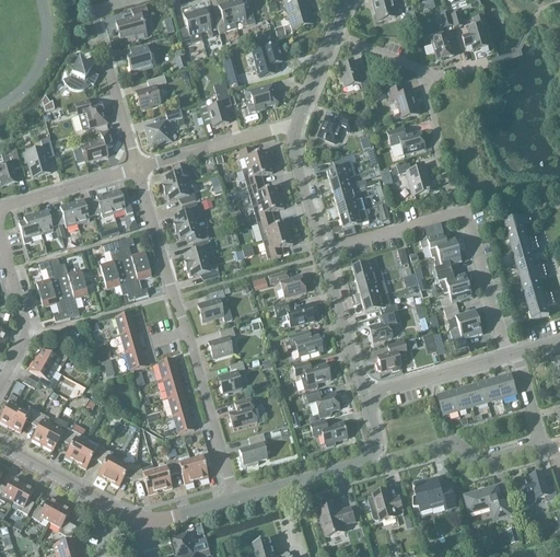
[(229,0),(229,1),(235,22),(242,20),(243,25),(255,22),(252,9),(244,11),(241,0),(229,0)]
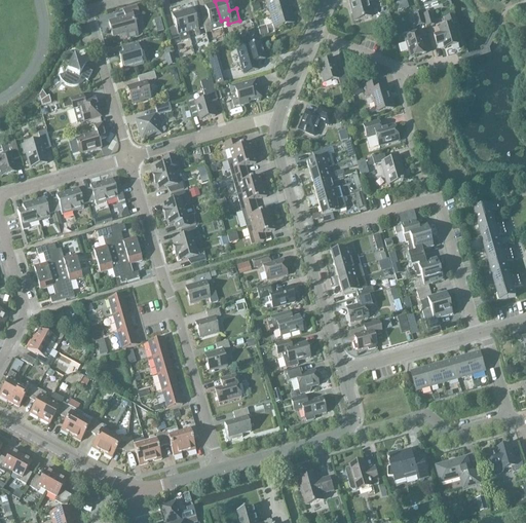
[(267,0),(270,12),(290,7),(288,0),(267,0)]
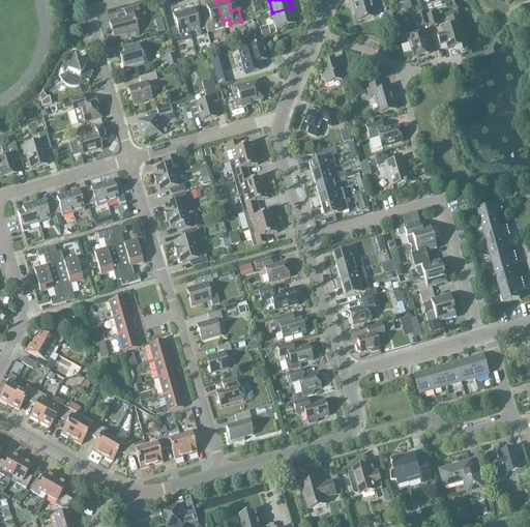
[(352,0),(357,19),(374,15),(370,0),(352,0)]
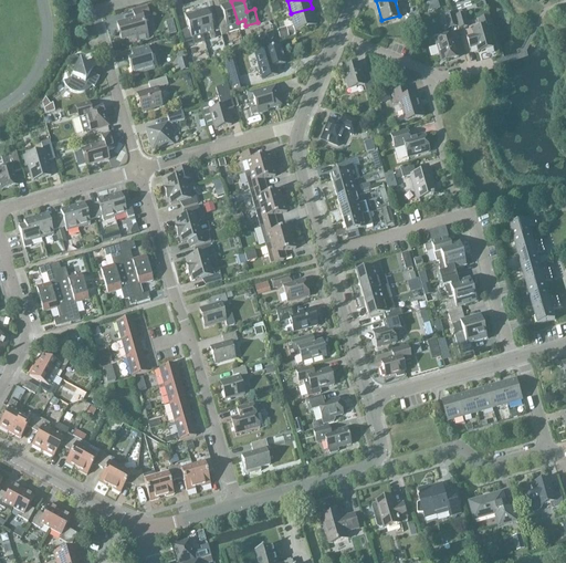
[(231,1),(220,4),(224,18),(218,19),(221,33),(228,31),(239,28),(238,22),(231,1)]
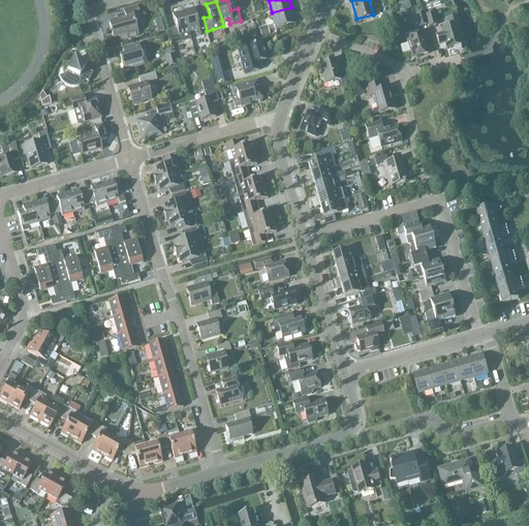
[(133,21),(134,21),(133,13),(138,12),(136,4),(124,8),(125,16),(110,20),(114,35),(127,31),(128,35),(137,33),(133,21)]
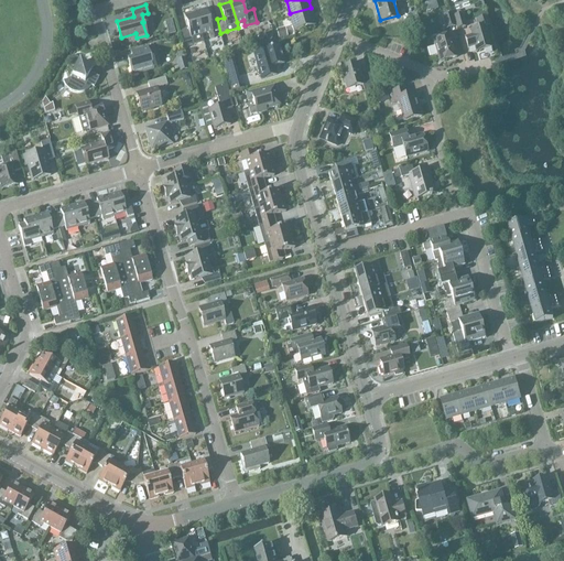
[(206,7),(195,10),(195,11),(196,11),(202,32),(208,30),(210,35),(215,34),(206,7)]
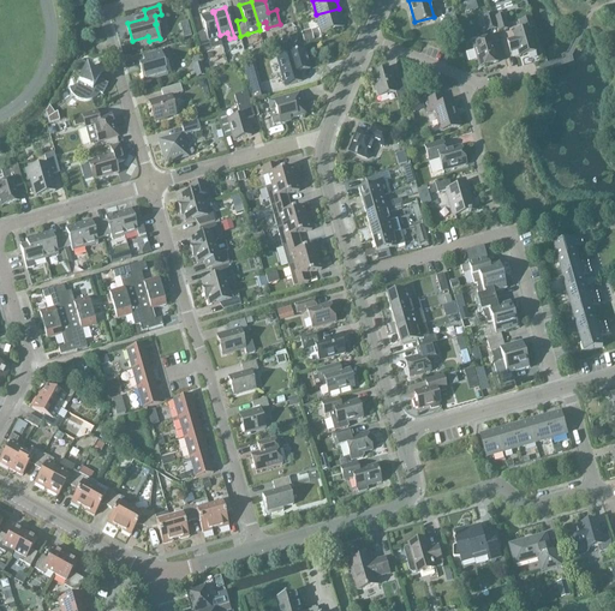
[(339,9),(316,15),(321,31),(344,24),(339,9)]
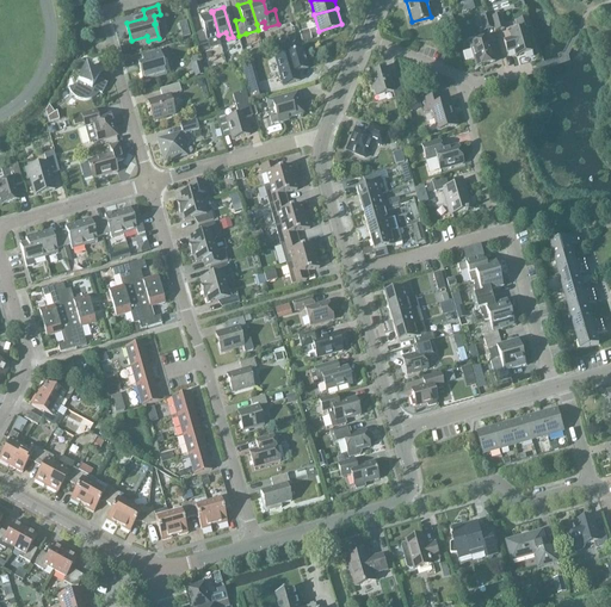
[(199,13),(204,30),(195,32),(199,45),(220,41),(218,35),(213,12),(211,12),(208,13),(207,11),(199,13)]
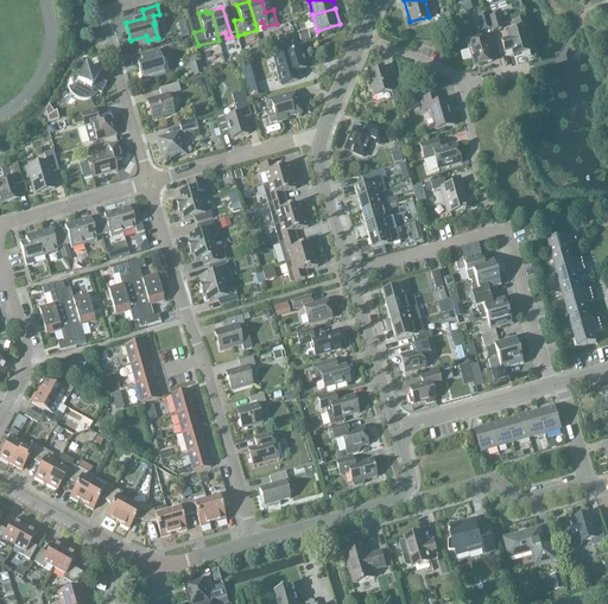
[(477,14),(481,29),(491,26),(486,12),(477,14)]
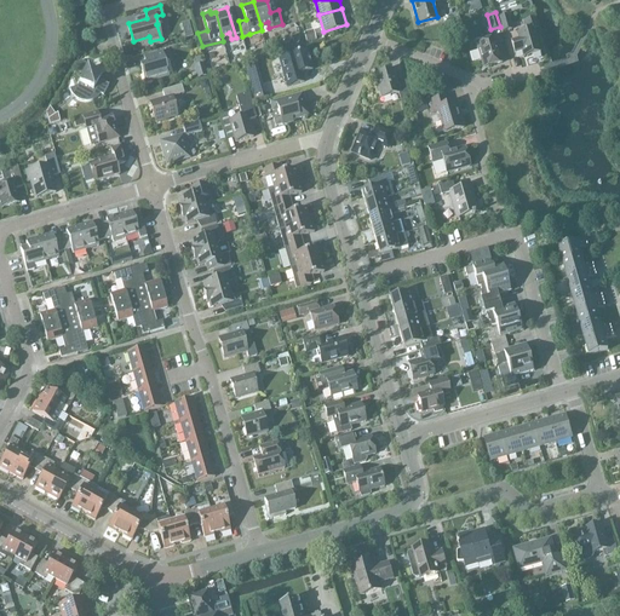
[(498,15),(503,29),(511,27),(507,12),(498,15)]
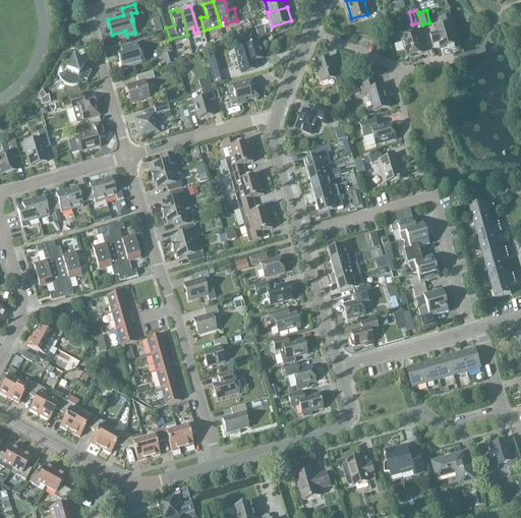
[(448,22),(451,21),(449,13),(442,16),(441,18),(442,23),(435,25),(436,31),(429,32),(432,42),(439,41),(440,45),(453,41),(448,22)]
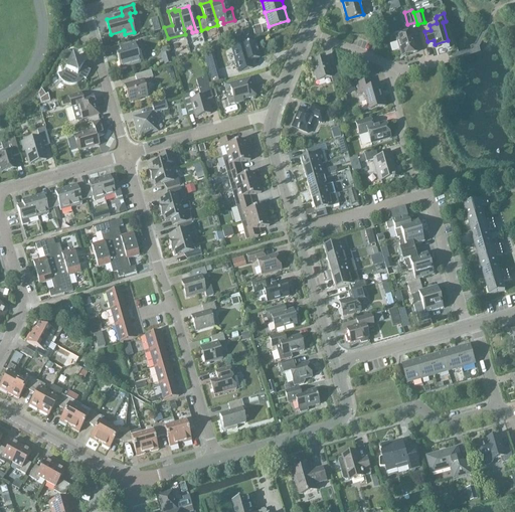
[(395,33),(401,54),(416,49),(410,29),(395,33)]
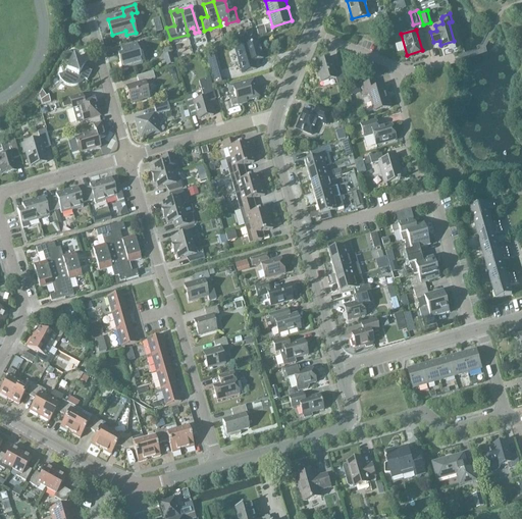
[(235,47),(242,70),(256,66),(254,59),(263,56),(258,41),(235,47)]
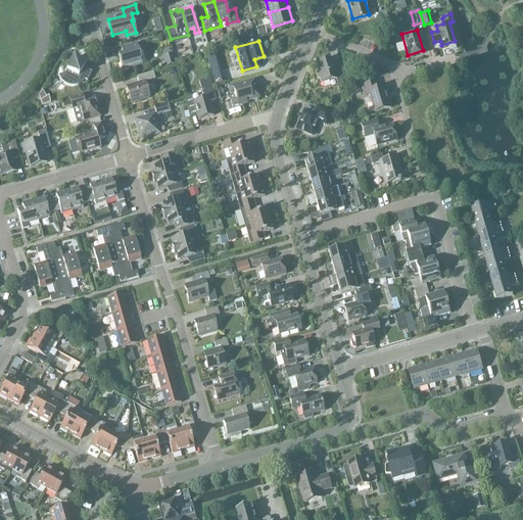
[(124,52),(119,53),(123,66),(142,61),(136,42),(122,46),(124,52)]
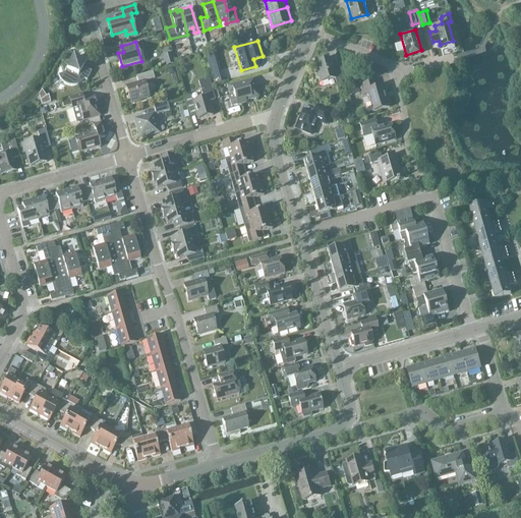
[(62,51),(60,55),(68,59),(72,51),(68,49),(62,51)]
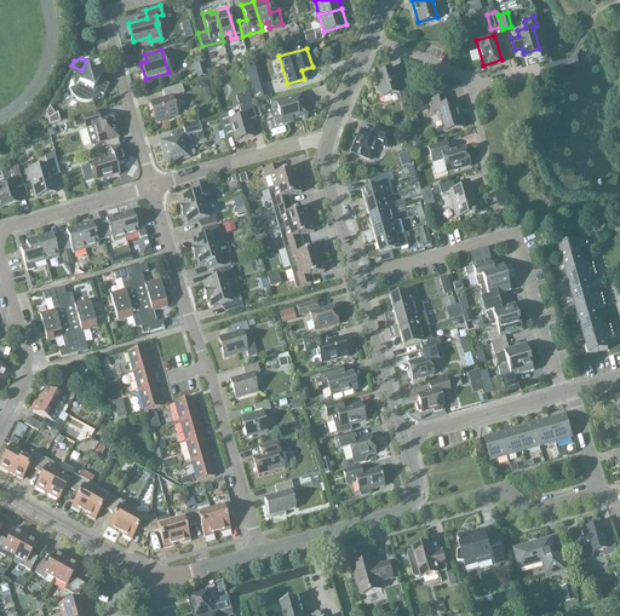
[(99,76),(101,74),(87,67),(78,84),(69,86),(70,90),(73,92),(75,95),(78,97),(80,98),(84,99),(87,99),(92,98),(96,96),(99,93),(101,91),(103,93),(109,82),(99,76)]
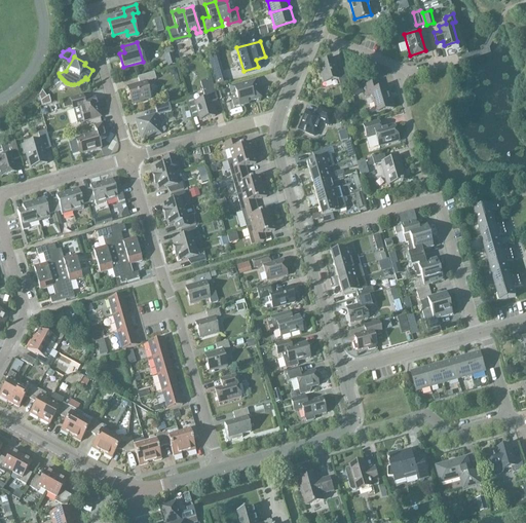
[(338,76),(340,83),(348,81),(344,66),(336,68),(333,58),(317,62),(324,80),(338,76)]
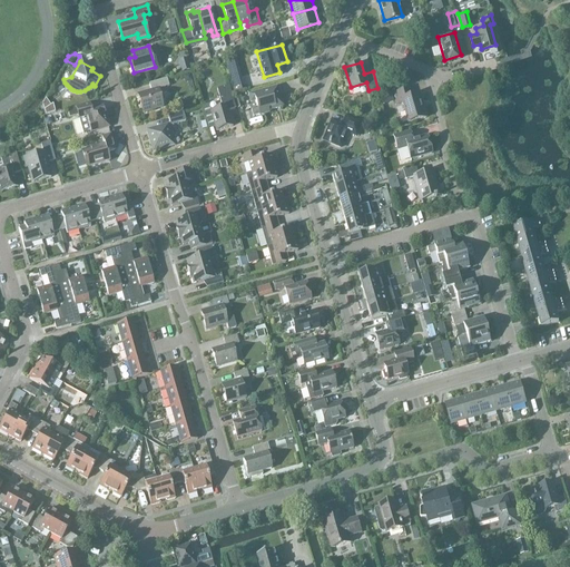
[(163,104),(158,87),(169,84),(167,76),(149,80),(151,88),(138,91),(143,109),(163,104)]
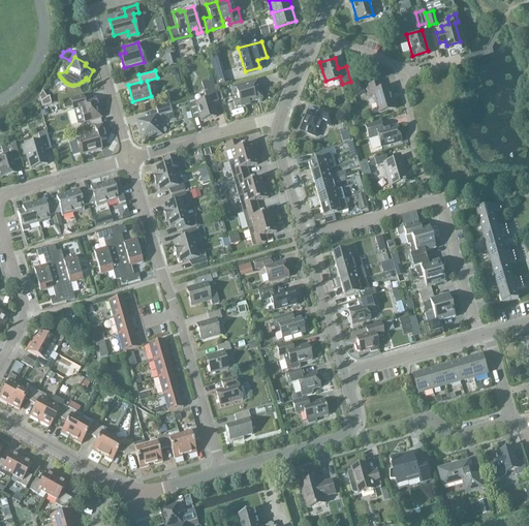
[(262,96),(257,78),(230,85),(234,94),(238,93),(239,98),(234,99),(235,105),(250,101),(249,99),(262,96)]
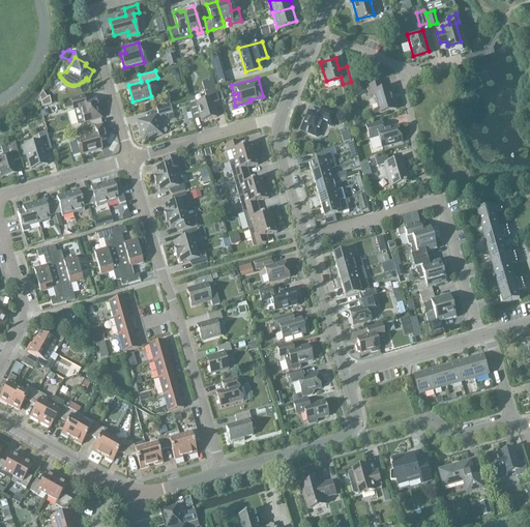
[(203,84),(207,97),(196,100),(201,119),(216,115),(212,100),(219,98),(214,80),(203,84)]
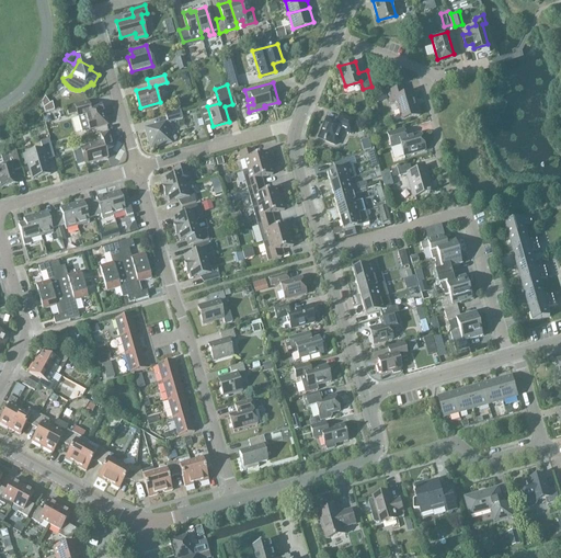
[(388,89),(391,101),(397,99),(402,118),(420,113),(413,90),(404,92),(402,84),(388,89)]
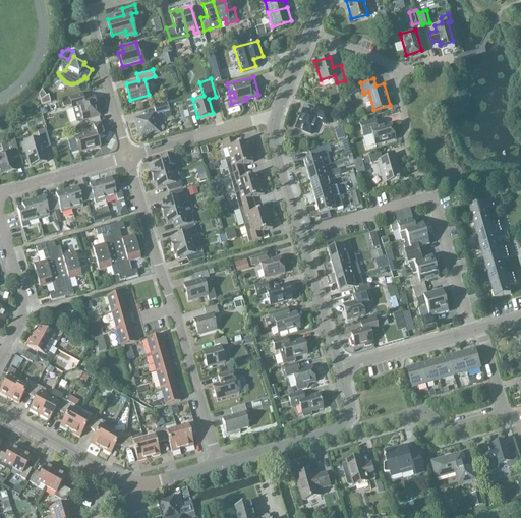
[(42,103),(50,100),(48,93),(47,94),(42,88),(39,93),(42,103)]
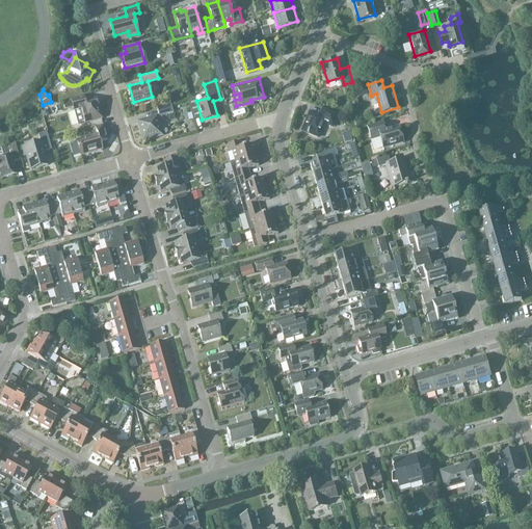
[(73,104),(74,109),(78,122),(85,120),(101,115),(96,96),(85,99),(83,93),(71,97),(62,99),(64,106),(73,104)]
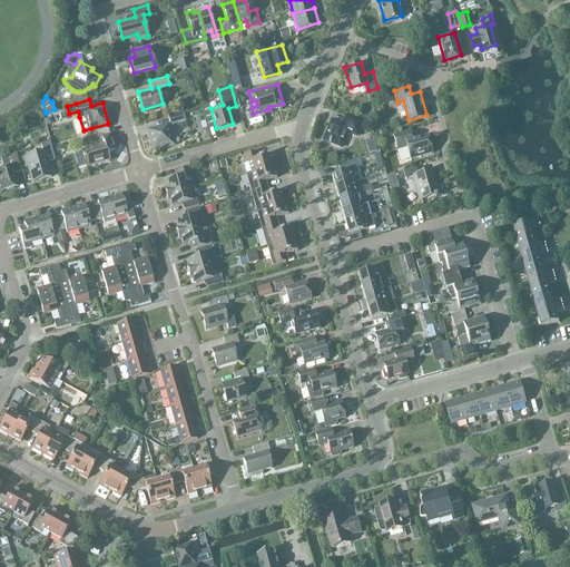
[(168,114),(170,121),(186,118),(183,109),(168,114)]
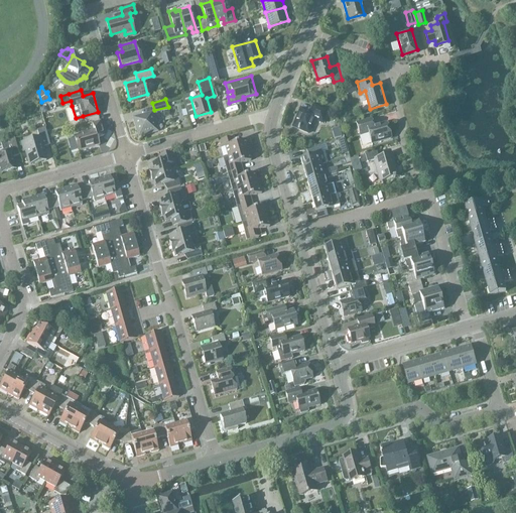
[(292,124),(308,131),(314,117),(323,121),(327,110),(312,104),(309,110),(300,106),(292,124)]
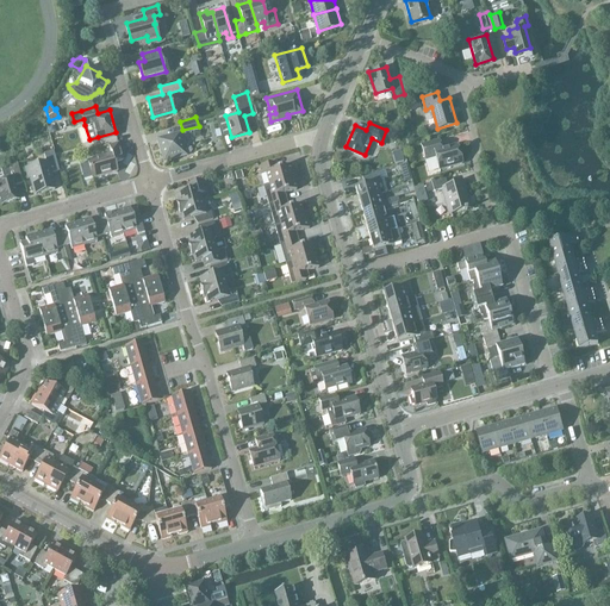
[(159,137),(165,157),(185,151),(179,131),(159,137)]
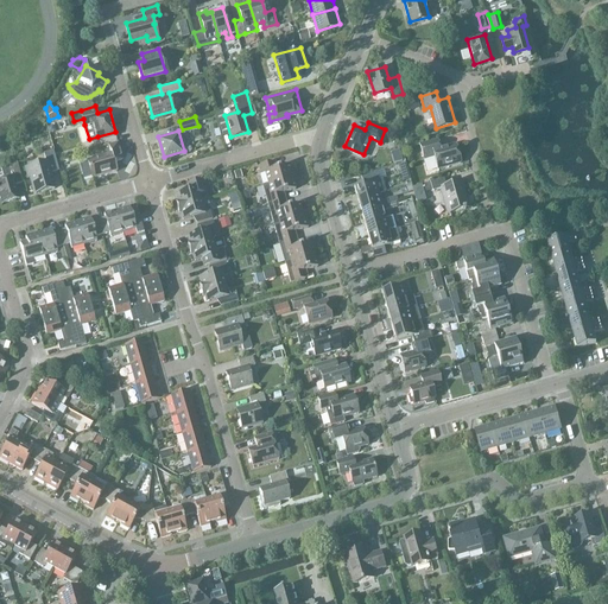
[(434,154),(437,166),(461,160),(455,141),(439,146),(437,137),(419,141),(424,157),(434,154)]
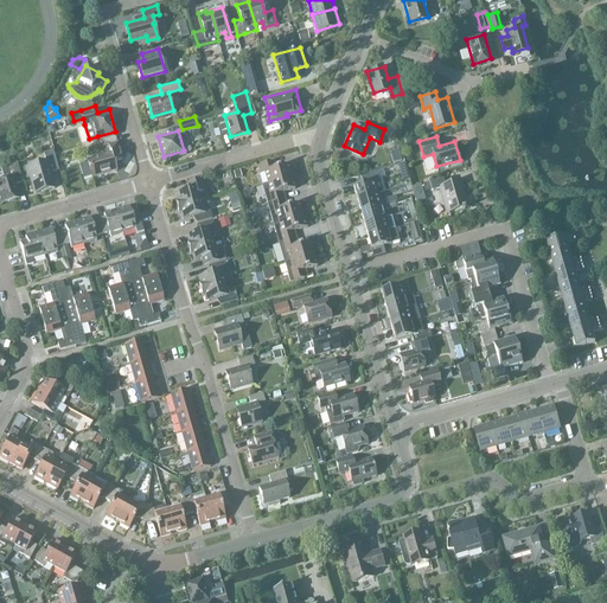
[(112,151),(87,158),(91,174),(116,167),(114,159),(122,156),(117,140),(109,142),(112,151)]
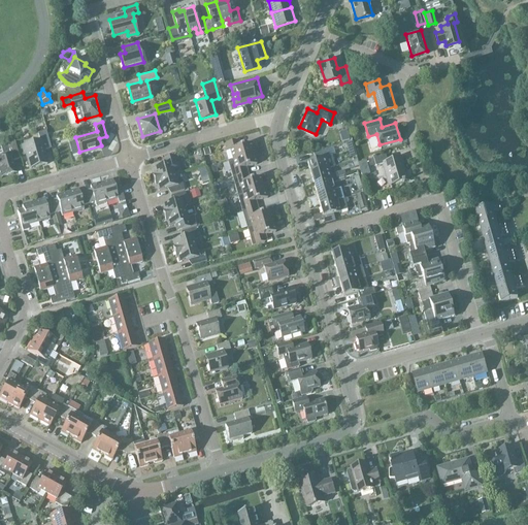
[(22,143),(25,152),(26,152),(30,166),(47,161),(43,148),(52,145),(46,128),(38,131),(40,138),(22,143)]
